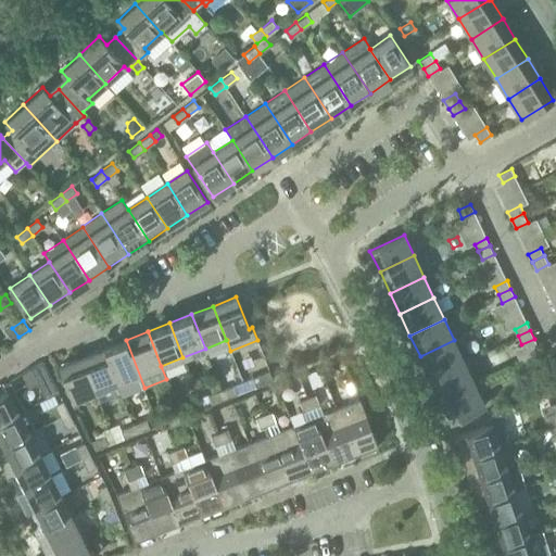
[(122,396),(144,388),(126,340),(104,349),(117,383),(122,396)]
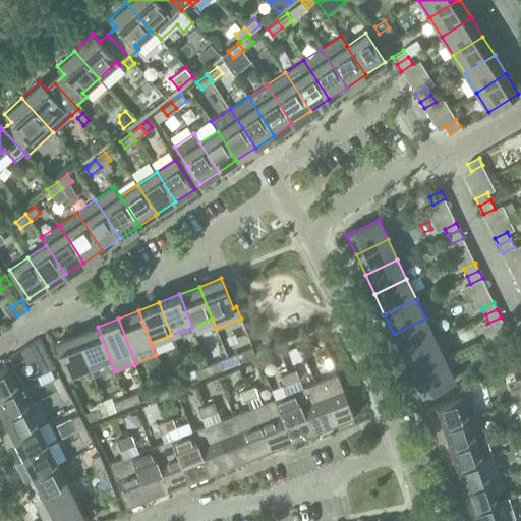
[(403,354),(435,339),(425,319),(394,334),(403,354)]
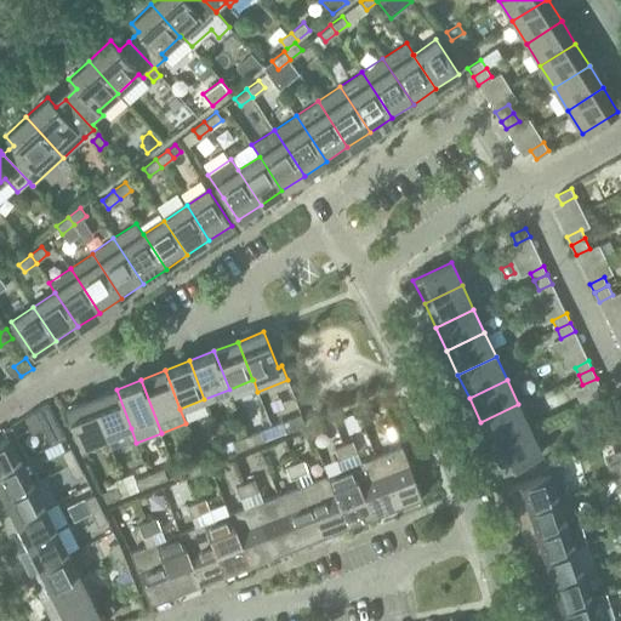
[(107,438),(131,428),(117,389),(91,399),(107,438)]
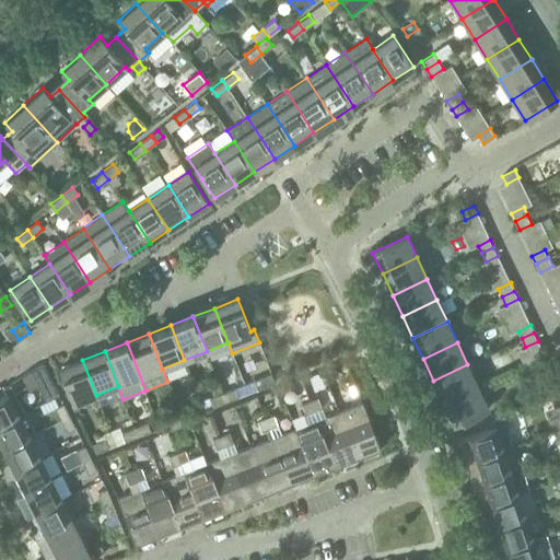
[(96,395),(82,360),(60,369),(73,404),(96,395)]
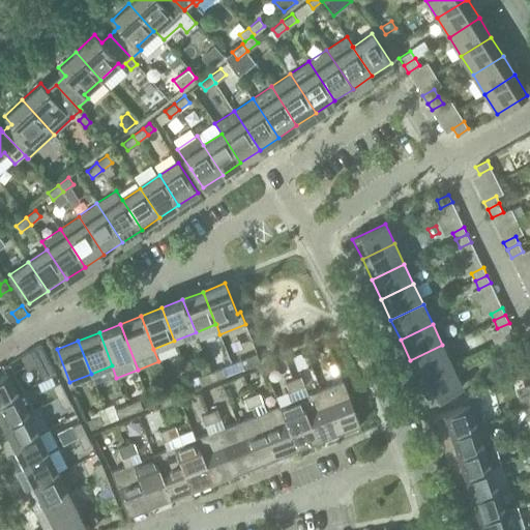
[(56,374),(41,345),(30,350),(45,379),(56,374)]
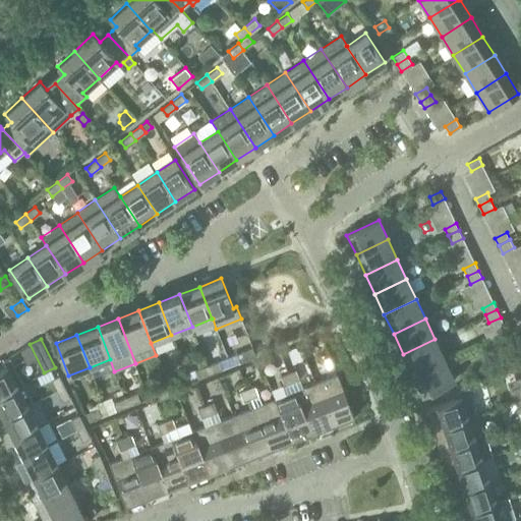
[(403,354),(412,373),(444,358),(435,339),(403,354)]
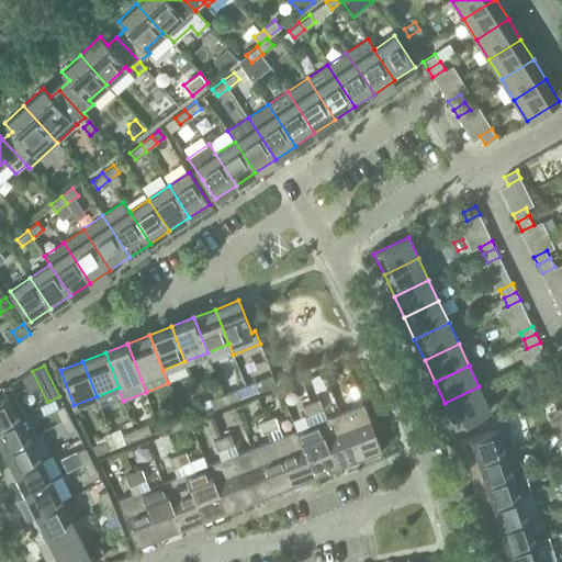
[(557,377),(553,369),(540,375),(543,383),(557,377)]
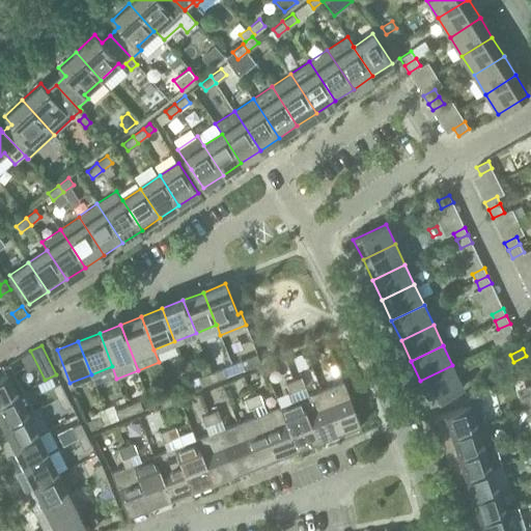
[(245,369),(257,364),(261,362),(258,354),(254,356),(242,361),(245,369)]
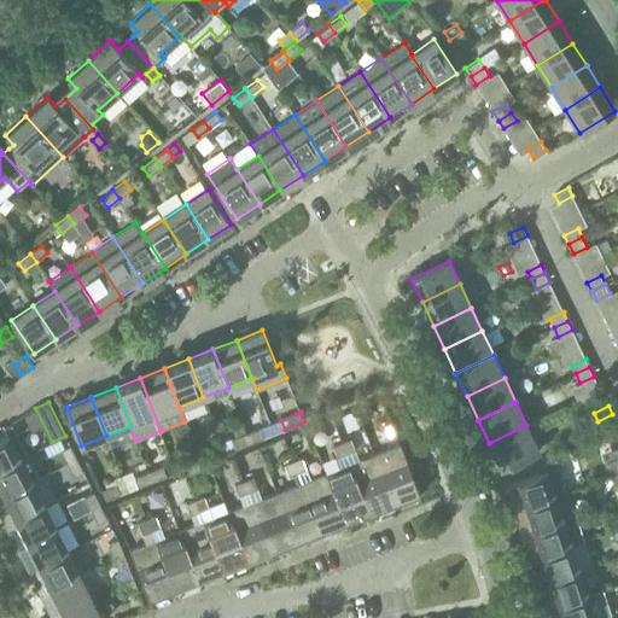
[(396,435),(391,423),(383,426),(388,438),(396,435)]
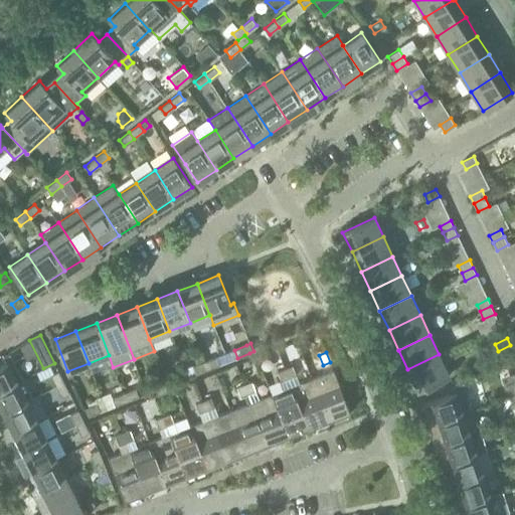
[(0,364),(0,389),(17,381),(17,382),(23,379),(11,354),(2,358),(4,363),(0,364)]
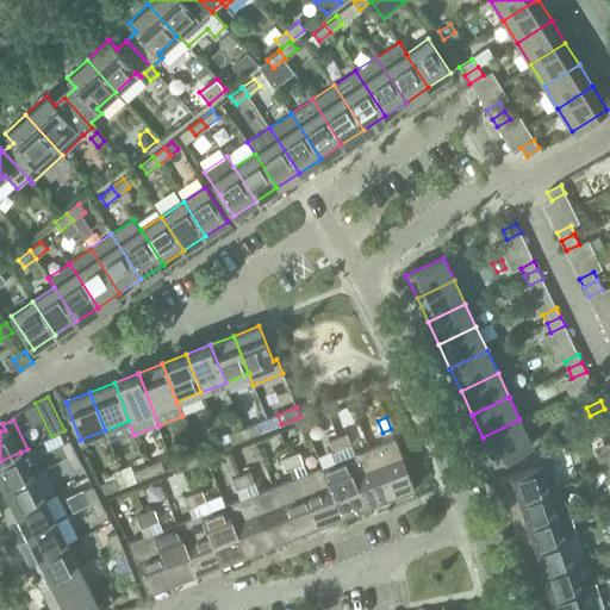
[(531,446),(520,419),(483,437),(495,462),(531,446)]
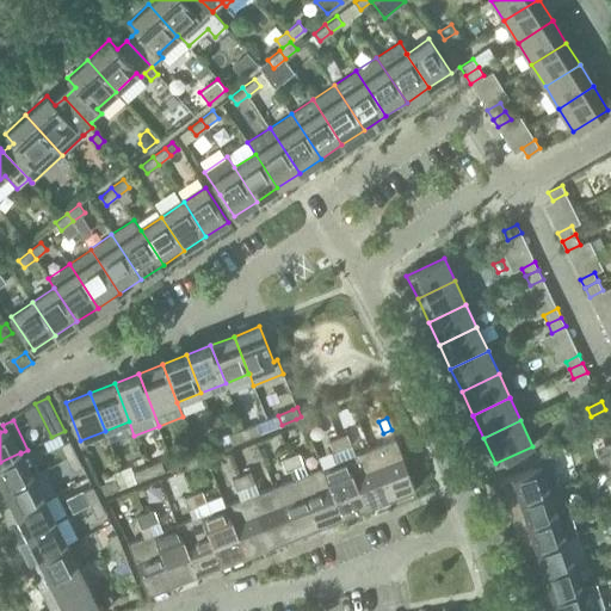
[(260,433),(257,424),(242,429),(247,438),(260,433)]
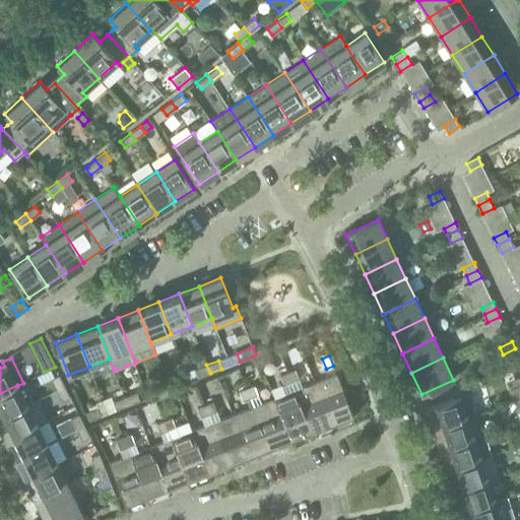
[(198,378),(210,373),(206,365),(195,369),(198,378)]
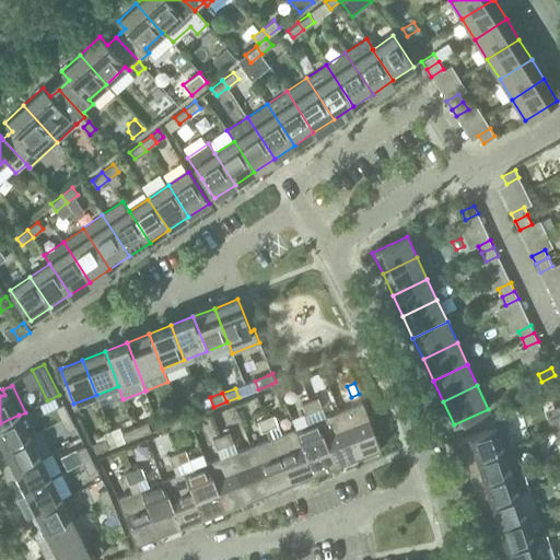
[(323,408),(318,397),(310,400),(314,411),(323,408)]
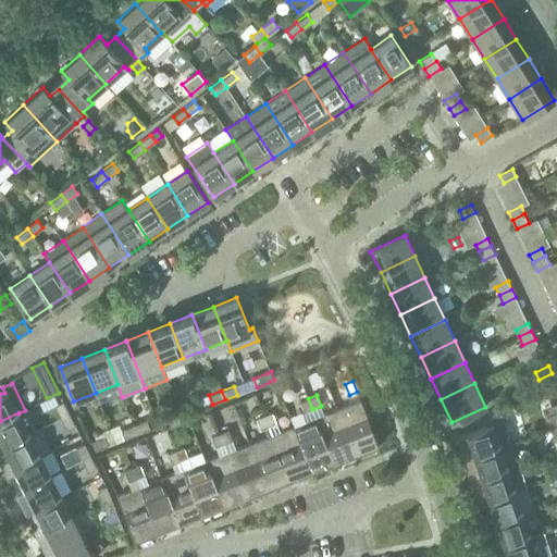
[(305,412),(312,409),(308,398),(300,401),(305,412)]
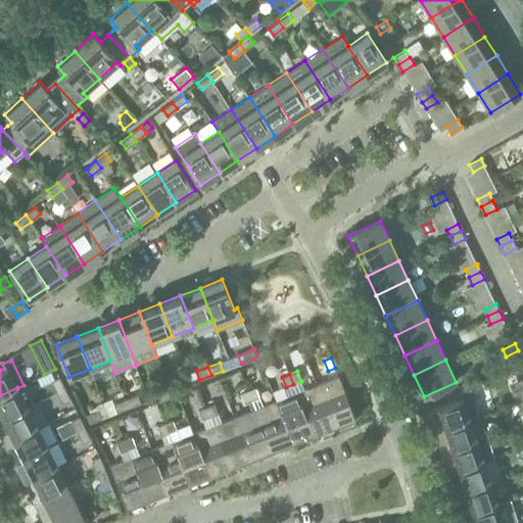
[(338,375),(317,384),(333,426),(354,418),(338,375)]
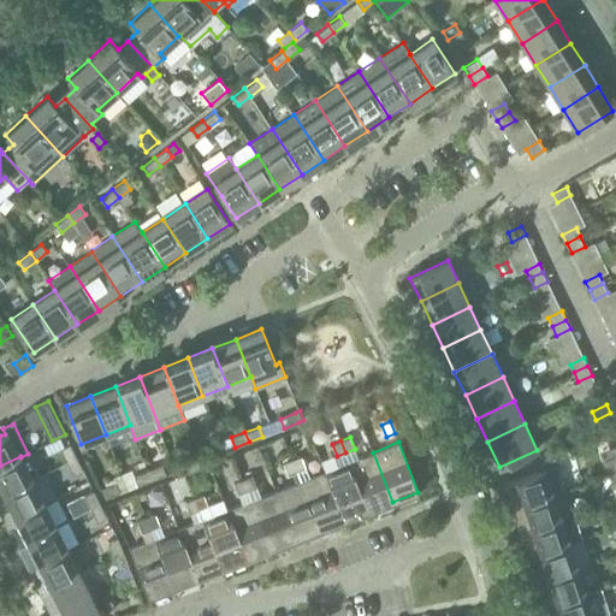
[(208,454),(205,443),(194,446),(199,458),(208,454)]
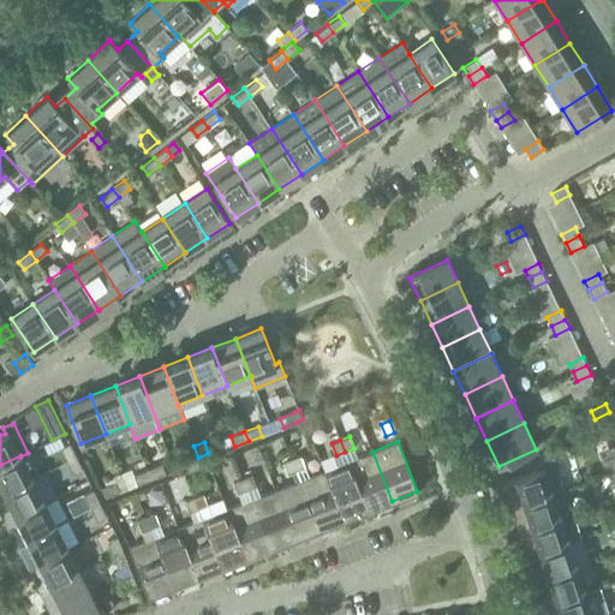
[(61,448),(67,460),(76,455),(70,443),(61,448)]
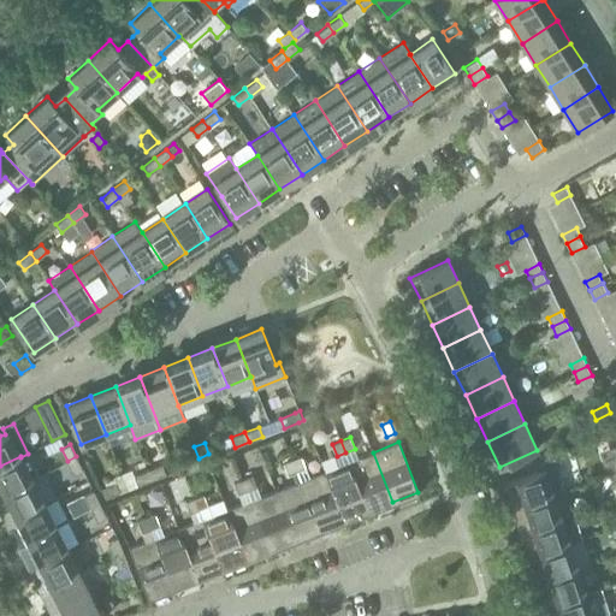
[(217,462),(213,452),(208,454),(199,458),(202,468),(217,462)]
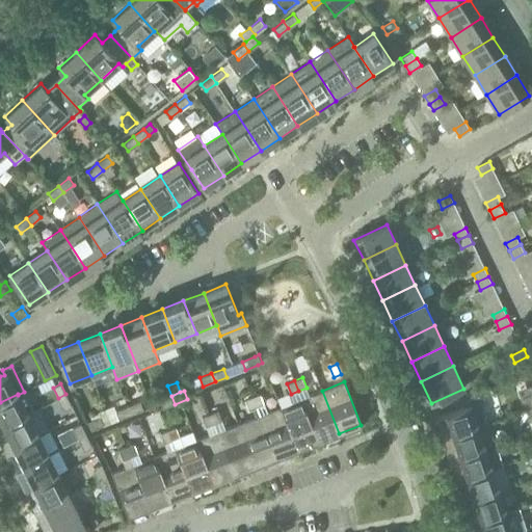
[(322,391),(301,399),(318,442),(339,433),(322,391)]
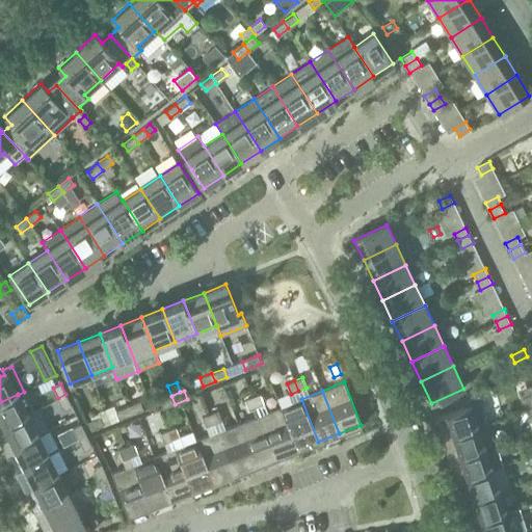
[(0,402),(0,427),(27,414),(18,395),(18,394),(0,402)]
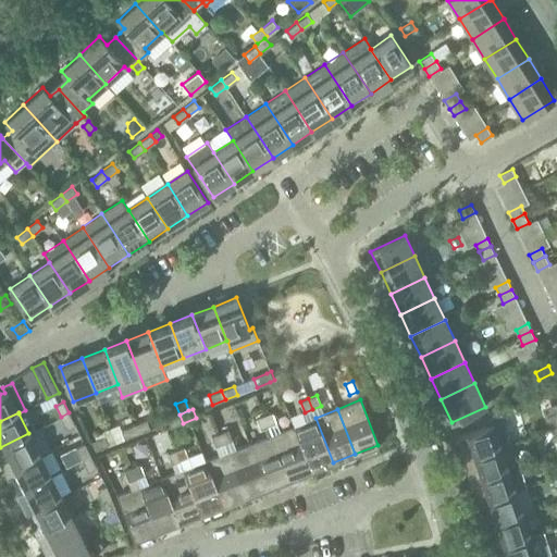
[(69,412),(61,417),(67,430),(75,425),(69,412)]
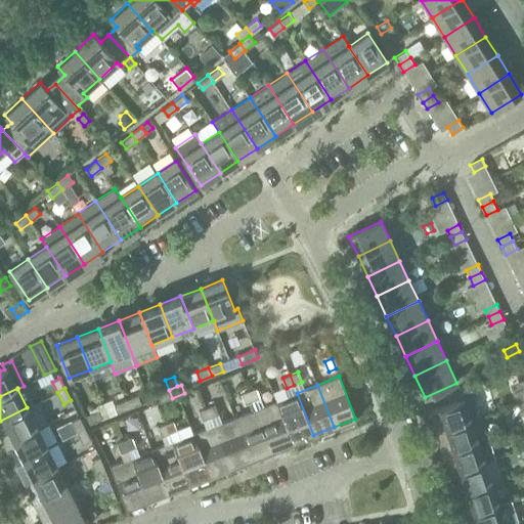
[(249,391),(253,401),(261,398),(256,388),(249,391)]
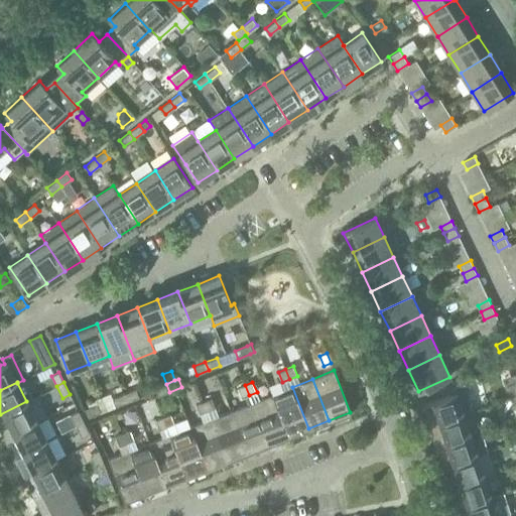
[(158,396),(169,392),(166,384),(155,388),(158,396)]
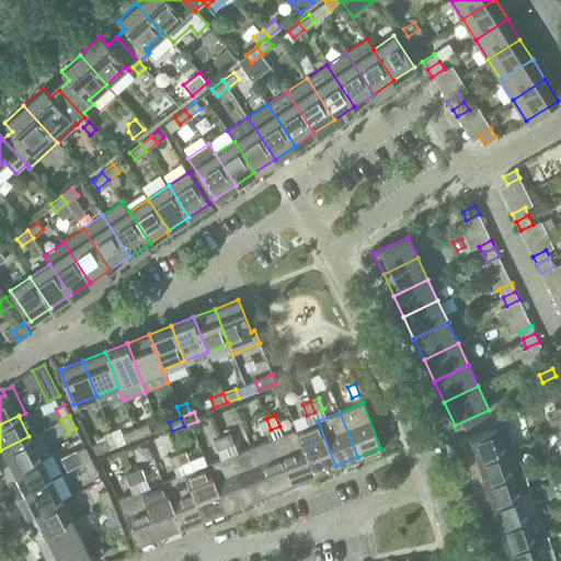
[(514,445),(505,418),(490,422),(492,428),(460,438),(468,461),(504,449),(514,445)]
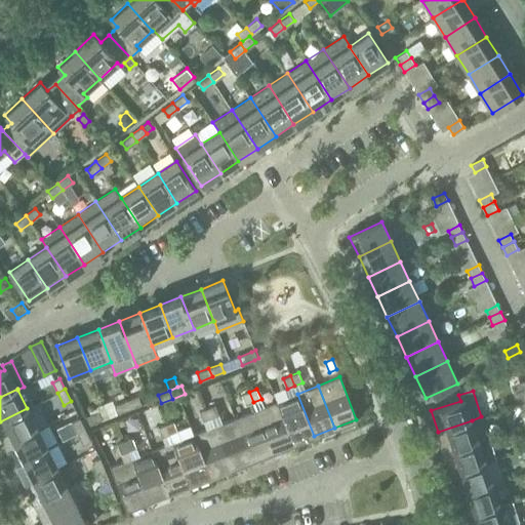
[(245,405),(253,402),(249,392),(242,395),(245,405)]
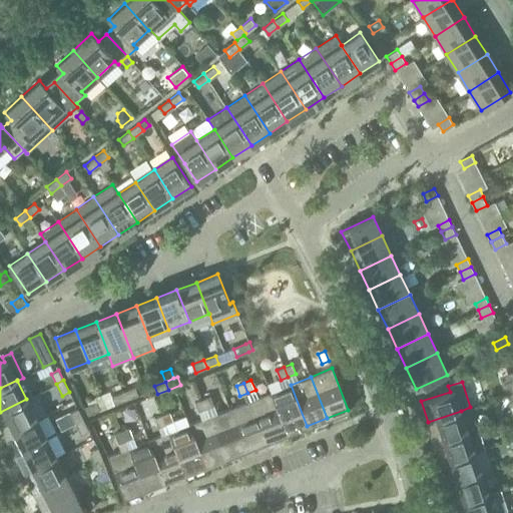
[(291,385),(271,393),(287,434),(307,426),(291,385)]
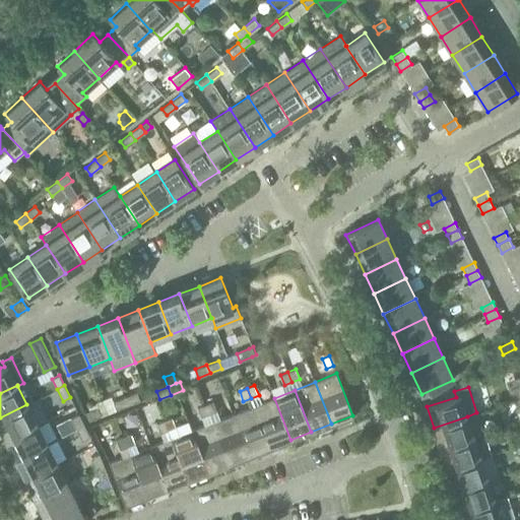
[(140,400),(137,392),(125,397),(128,405),(140,400)]
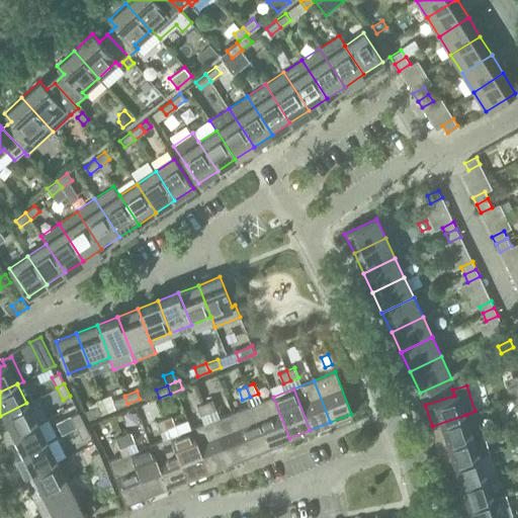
[(269,446),(289,438),(273,397),(261,401),(258,394),(250,397),(253,405),(269,446)]
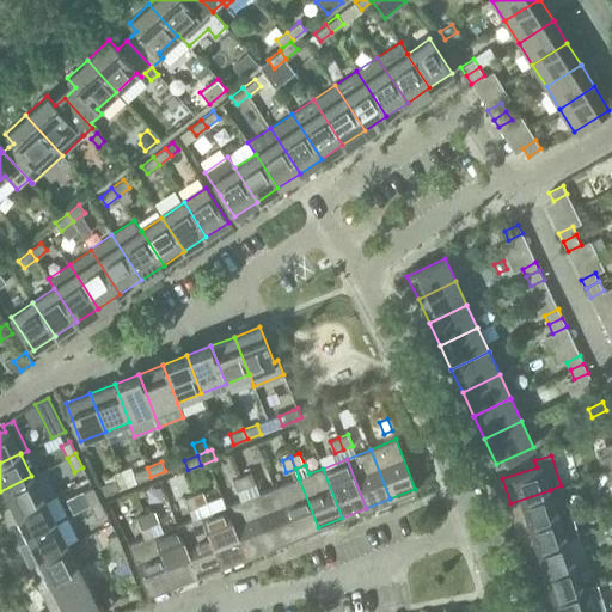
[(138,482),(151,477),(147,467),(133,472),(138,482)]
